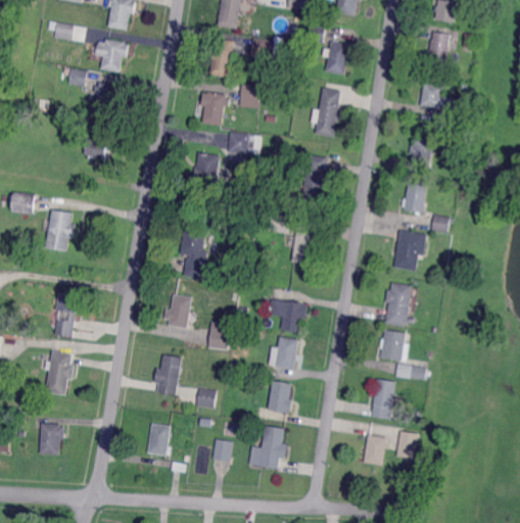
[(132,0),(137,1),(134,13),(131,12),(128,30),(107,26),(111,6),(108,6),(108,0),(132,0)]
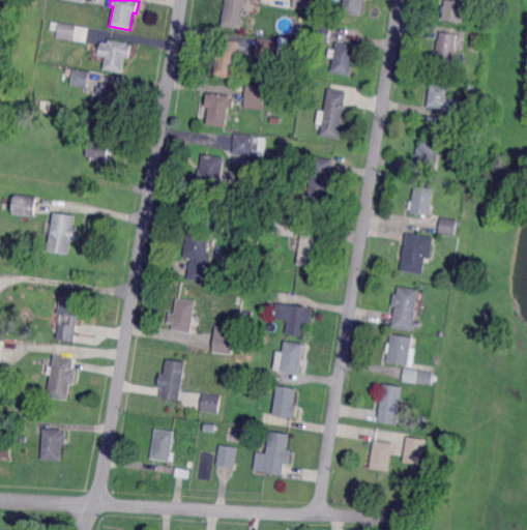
[(243,0),(239,29),(220,26),(224,0),(243,0)]
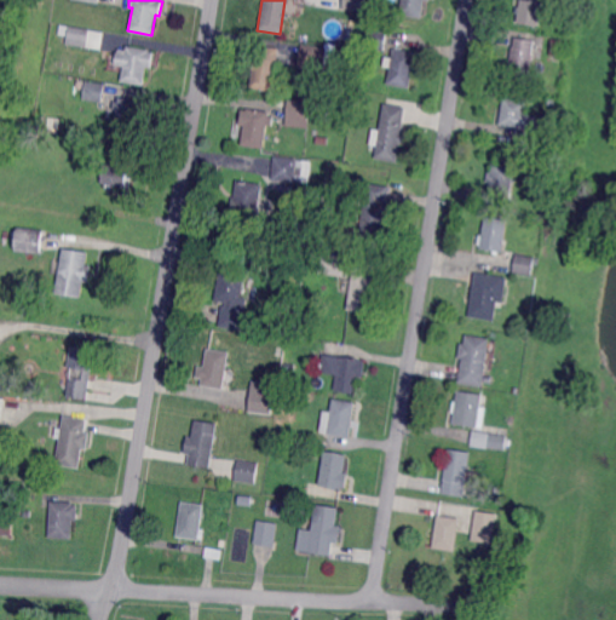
[(361,0),(360,11),(339,7),(340,0),(361,0)]
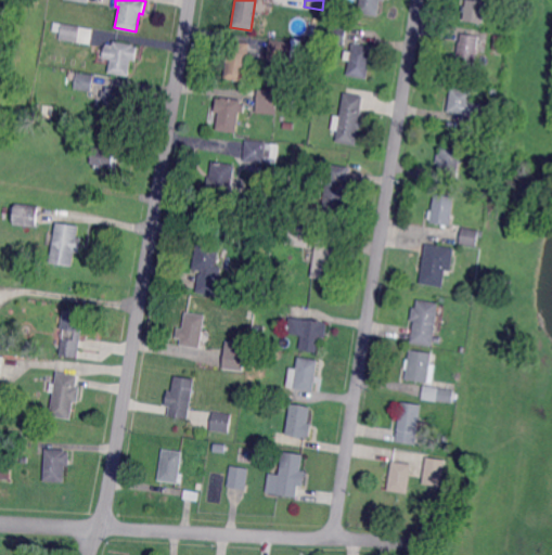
[(384,0),(384,1),(380,0),(376,16),(356,13),(358,0),(384,0)]
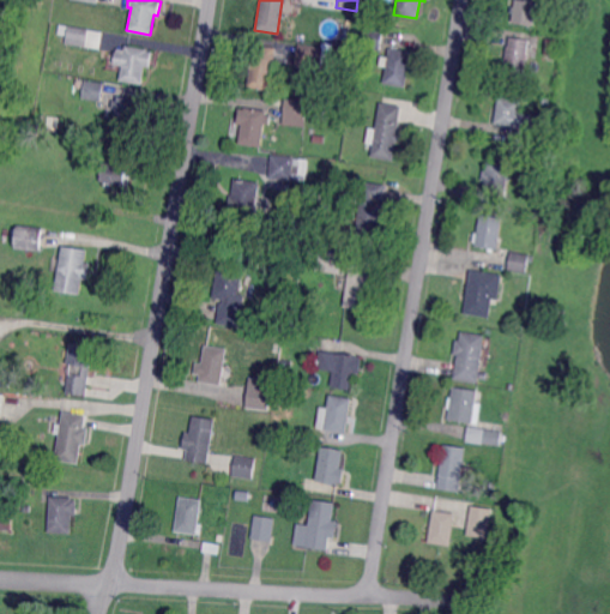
[(531,26),(509,23),(512,0),(520,0),(535,2),(531,26)]
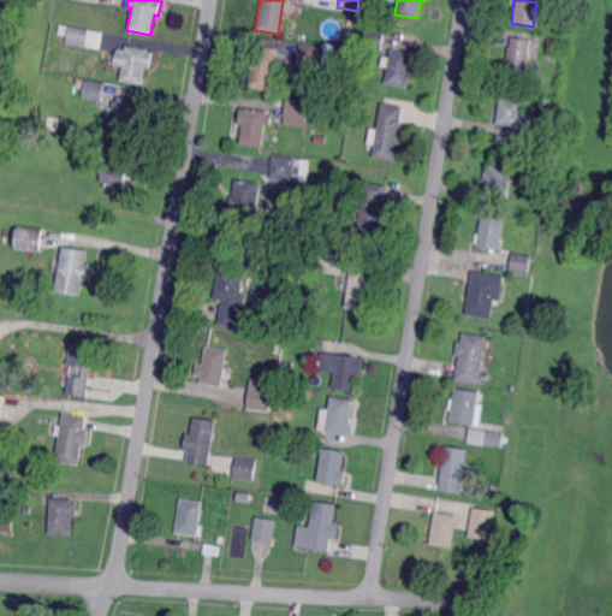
[(84,48),(57,42),(58,35),(64,36),(66,25),(88,29),(84,48)]
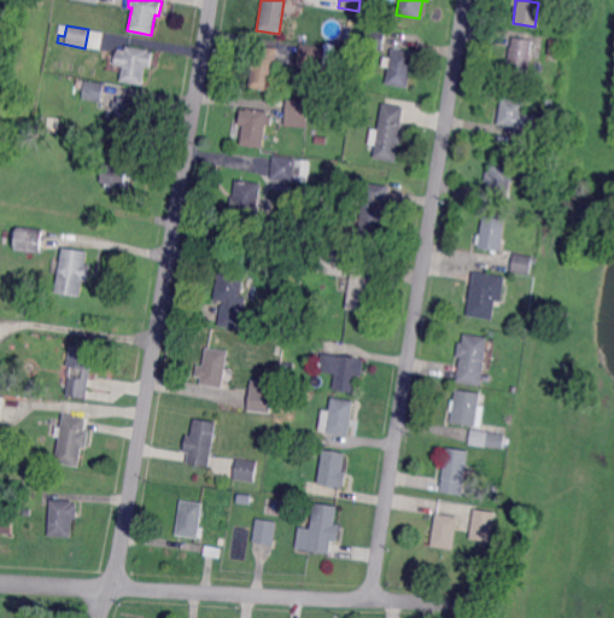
[(381,52),(361,48),(364,27),(385,29),(381,52)]
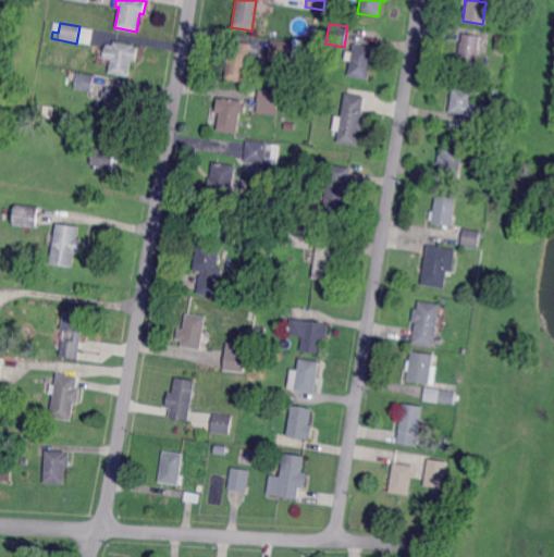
[(474,69),(455,65),(458,41),(460,42),(462,34),(479,36),(474,69)]
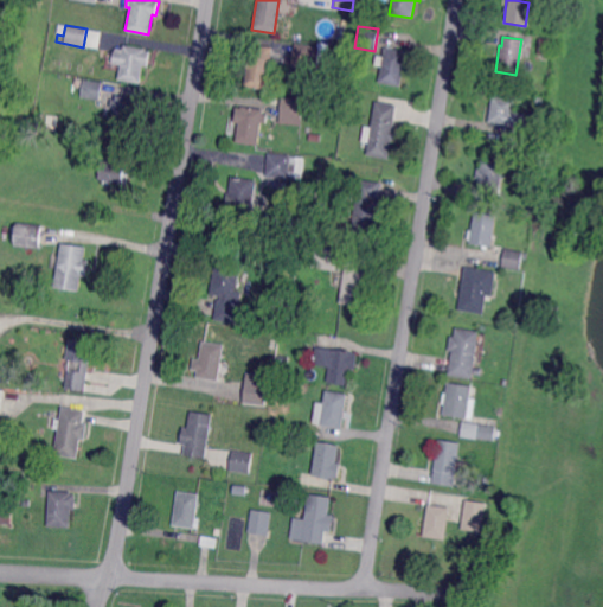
[(314,69),(289,65),(293,43),(318,48),(314,69)]
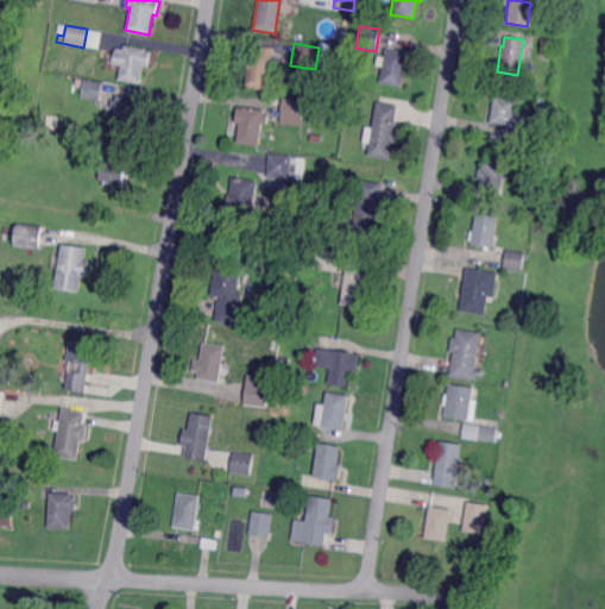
[(145,50),(150,51),(147,66),(143,66),(140,83),(117,80),(119,64),(111,62),(113,50),(118,51),(118,48),(123,49),(123,44),(145,49),(145,50)]
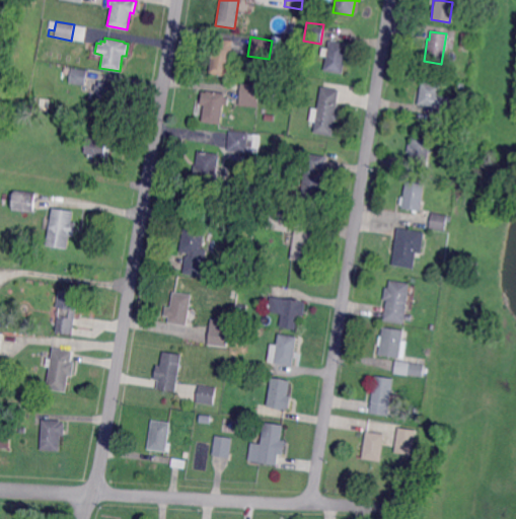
[(226,76),(208,74),(210,58),(209,58),(211,45),(212,45),(213,39),(231,41),(226,76)]
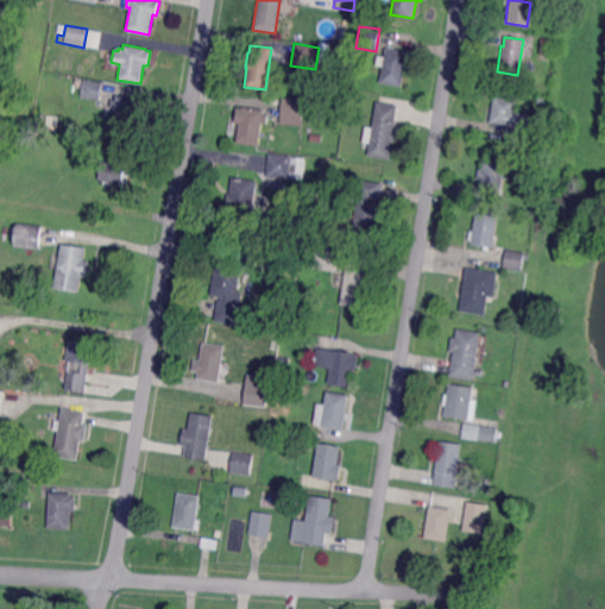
[(409,70),(404,69),(401,87),(378,82),(385,48),(407,51),(405,58),(410,60),(409,70)]
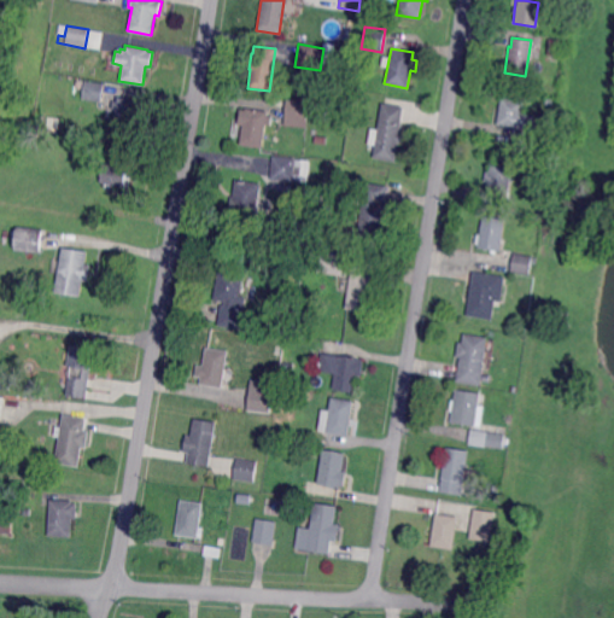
[(80,89),(71,88),(72,79),(81,80),(80,89)]
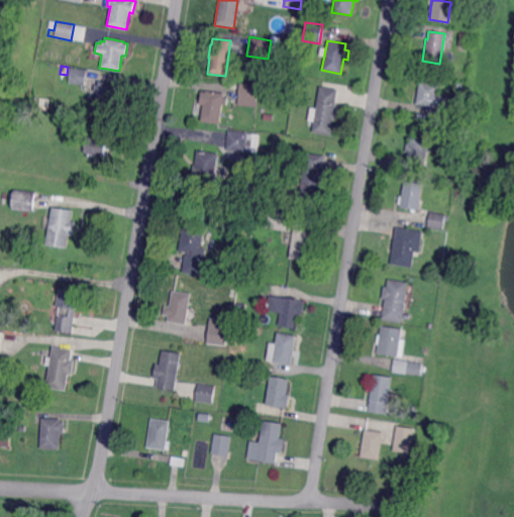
[(83,85),(67,83),(70,67),(86,69),(83,85)]
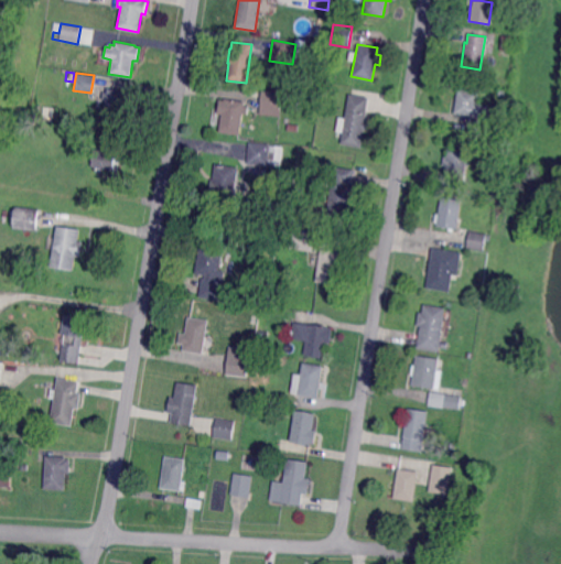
[(129,107),(125,107),(121,123),(100,121),(104,99),(99,99),(101,88),(132,91),(129,107)]
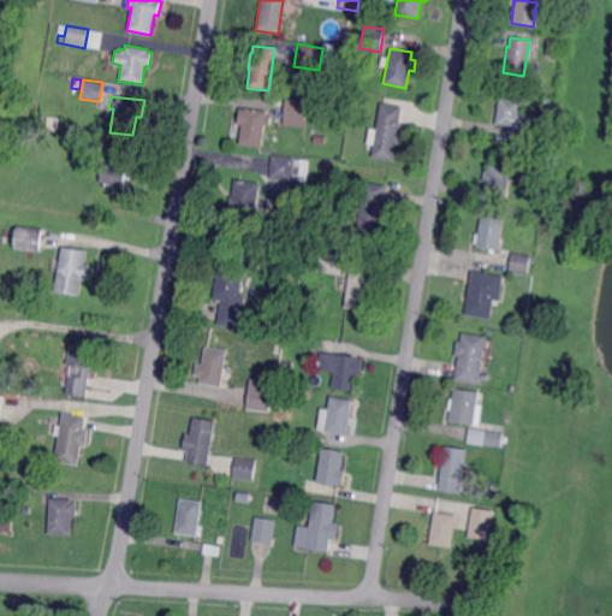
[(535,131),(494,124),(499,96),(522,101),(520,116),(536,118),(535,131)]
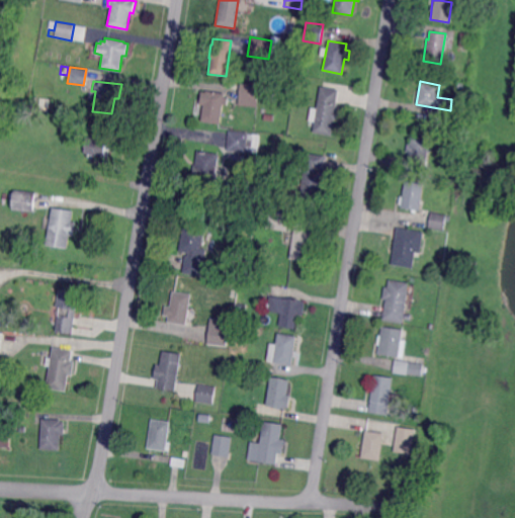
[(254,107),(237,105),(238,84),(255,86),(254,107)]
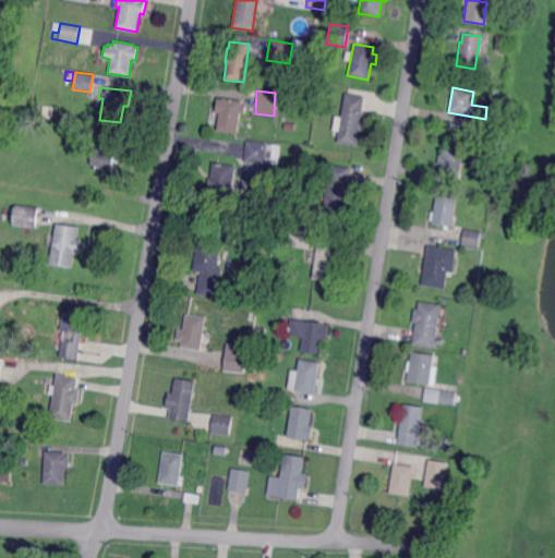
[(359,121),(363,121),(362,131),(358,130),(356,145),(335,143),(337,132),(330,131),(333,116),(340,117),(344,94),(362,97),(359,121)]
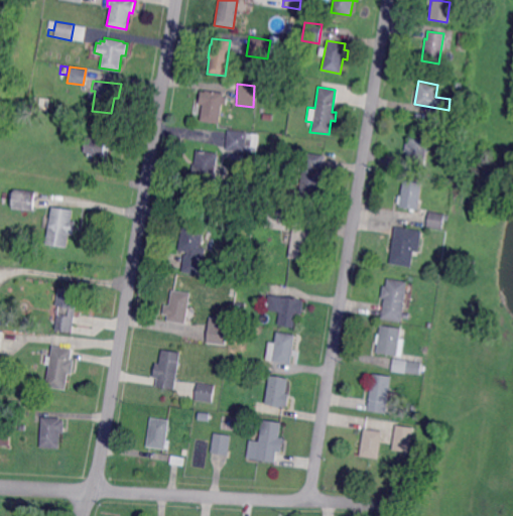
[(222,95),(221,98),(225,99),(224,105),(220,105),(217,124),(199,121),(202,105),(196,104),(198,92),(204,93),(204,92),(222,95)]
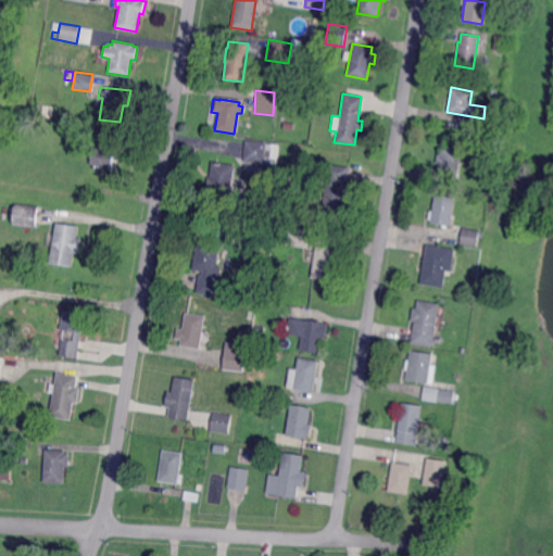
[(51,116),(40,114),(42,104),(52,106),(51,116)]
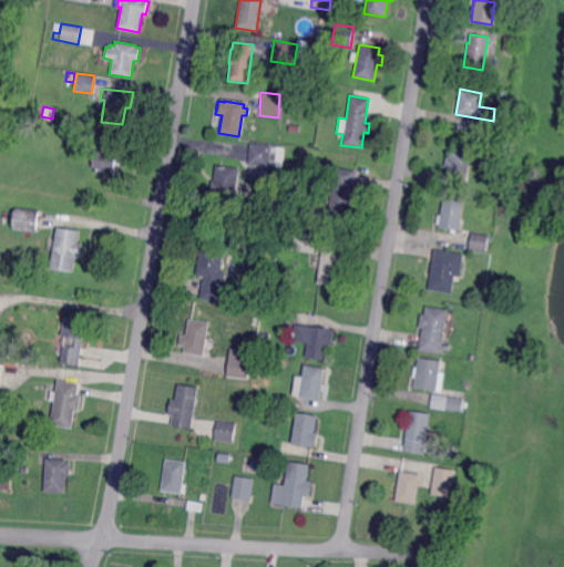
[(280,167),(247,166),(247,144),(268,145),(268,147),(282,148),(280,167)]
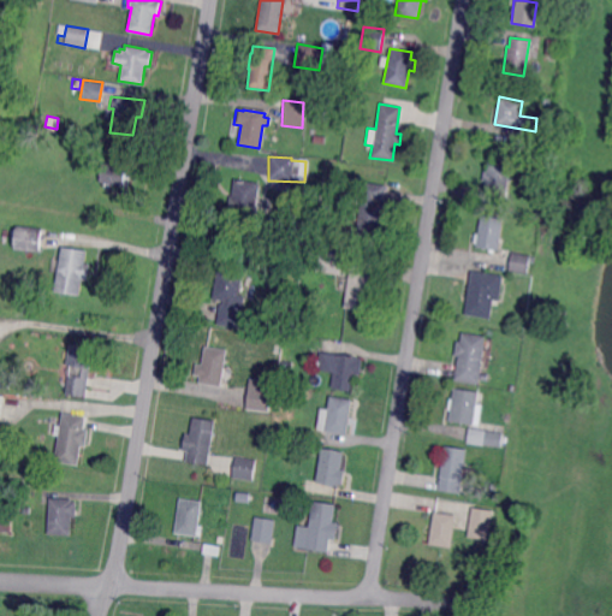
[(504,193),(483,189),(483,182),(481,181),(482,172),(486,172),(488,157),(509,159),(504,193)]
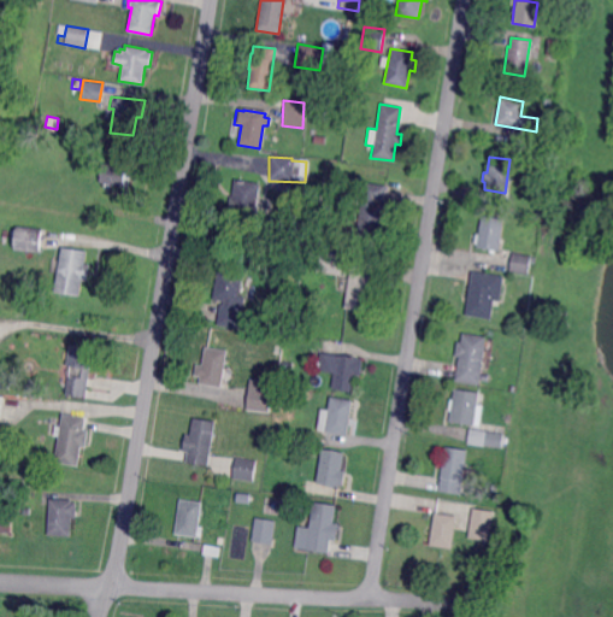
[(124,177),(130,178),(129,188),(99,182),(100,176),(94,175),(95,166),(101,168),(102,162),(127,166),(124,177)]
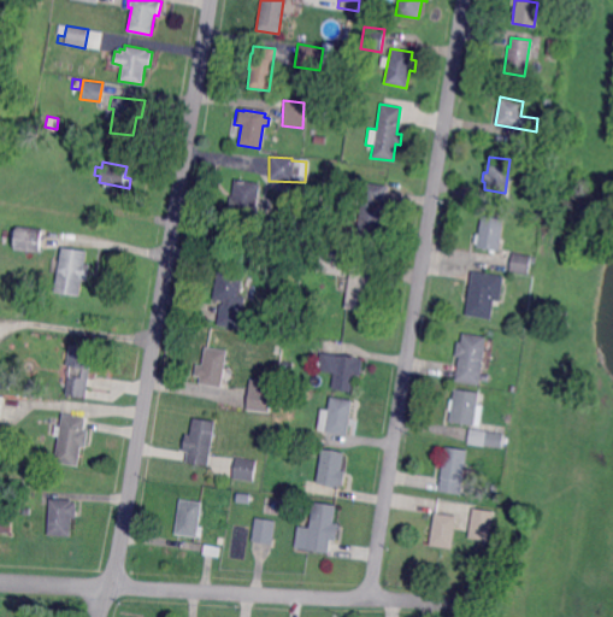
[(253,224),(225,219),(229,197),(231,197),(234,178),(259,182),(253,224)]
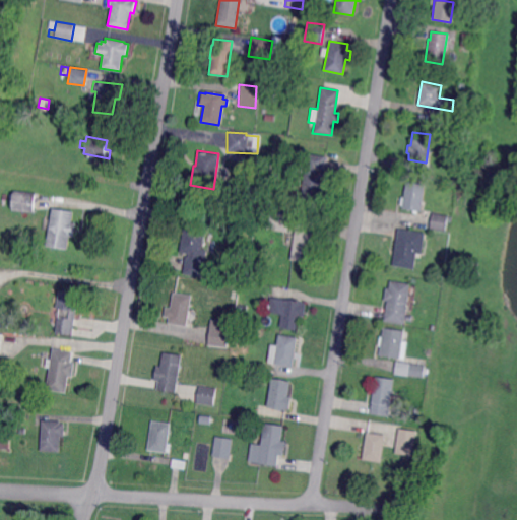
[(323,170),(316,169),(315,173),(323,174),(319,203),(300,200),(307,153),(325,156),(323,170)]
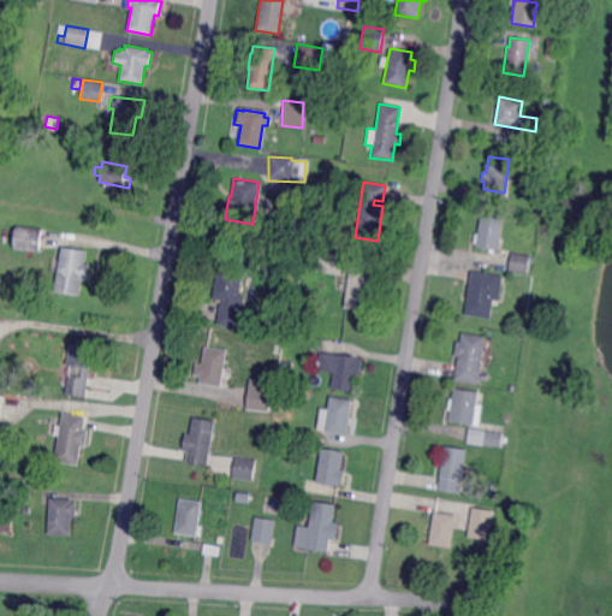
[(498,250),(475,247),(480,214),(503,218),(498,250)]
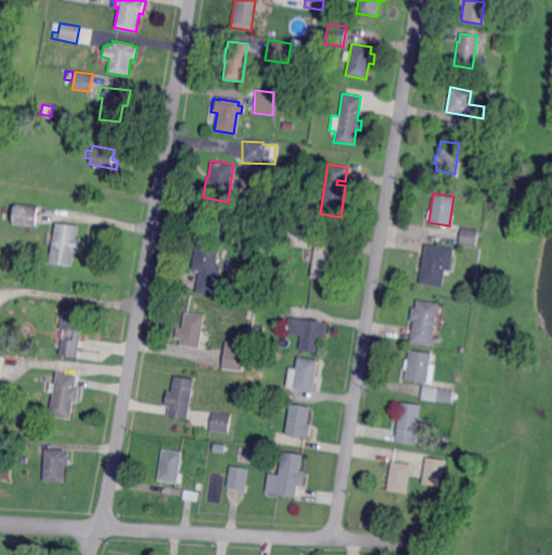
[(35,228),(11,224),(13,204),(37,207),(35,228)]
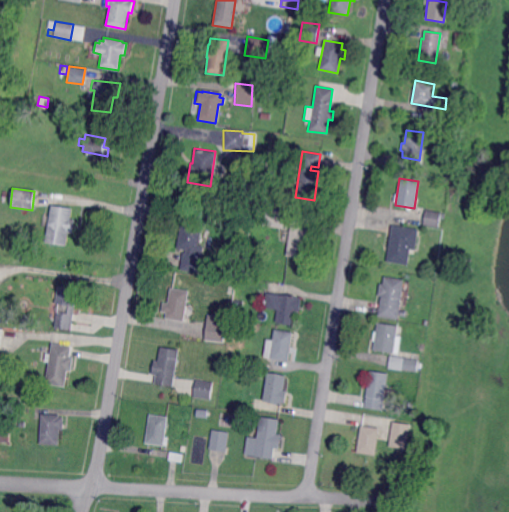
[(71,232),(67,232),(65,245),(44,242),(50,204),(71,208),(69,218),(73,219),(71,232)]
